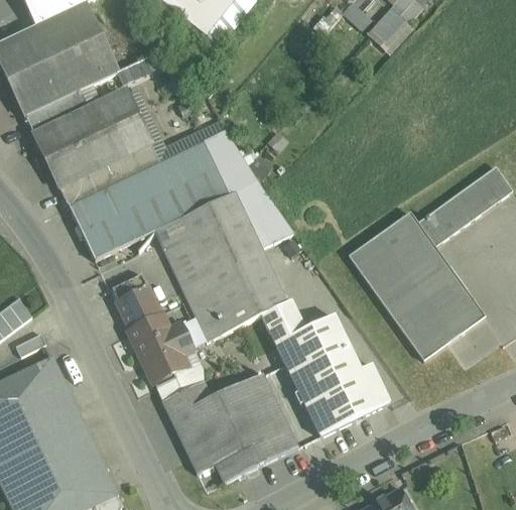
[(23,0),(35,25),(36,25),(85,2),(85,1),(87,0),(23,0)]
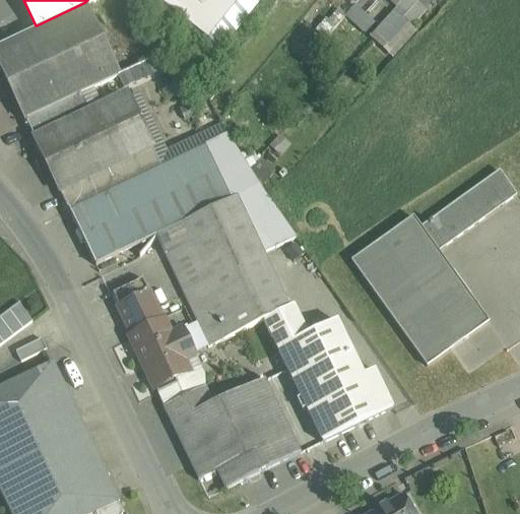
[(159,0),(220,48),(257,0),(159,0)]
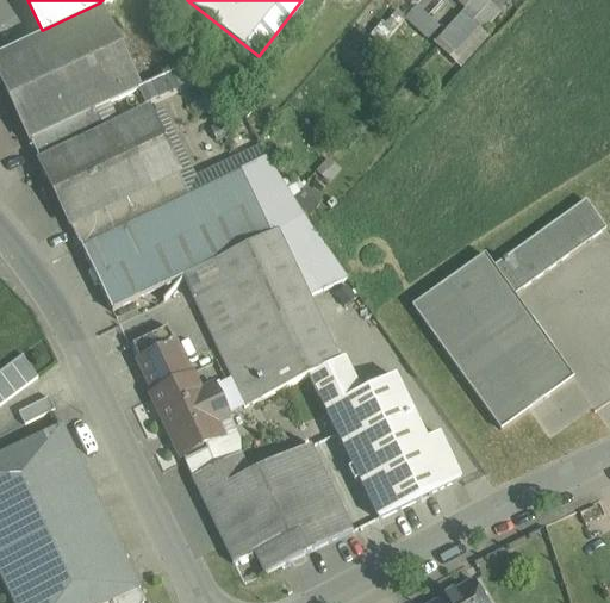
[(406,12),(427,35),(441,22),(421,0),(406,12)]
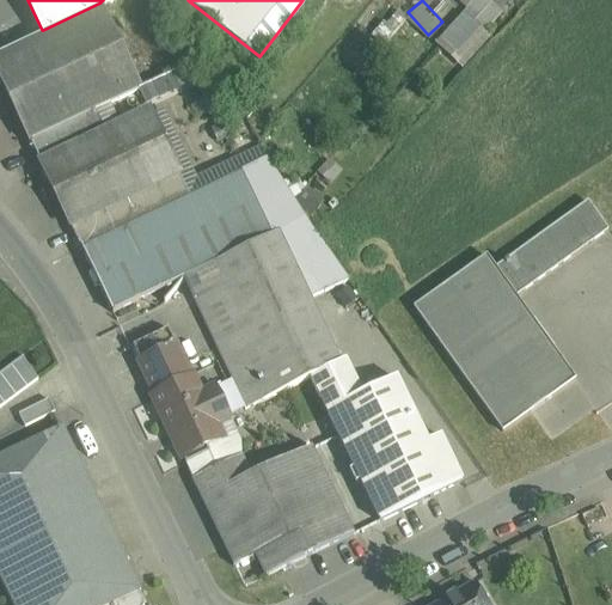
[(470,0),(467,2),(463,7),(484,26),(502,6),(496,0),(470,0)]
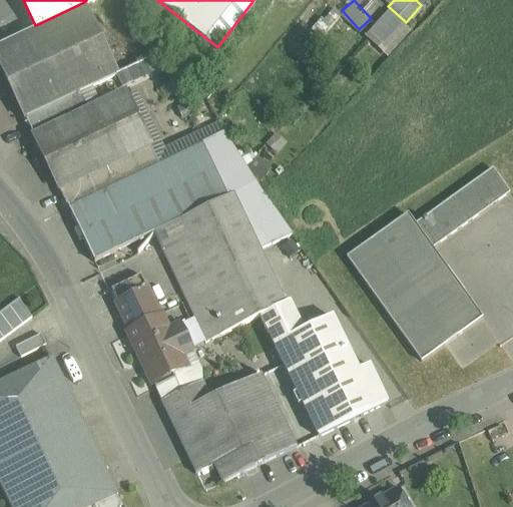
[(84,2),(36,25),(35,25),(0,41),(0,60),(25,114),(80,88),(117,70),(84,2)]
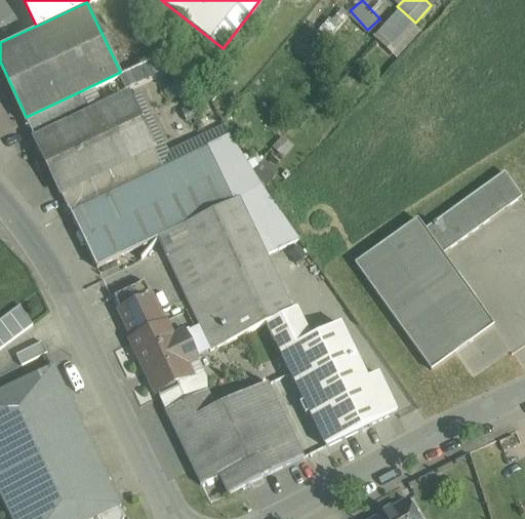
[(93,112),(82,90),(26,117),(58,185),(152,141),(130,94),(93,112)]
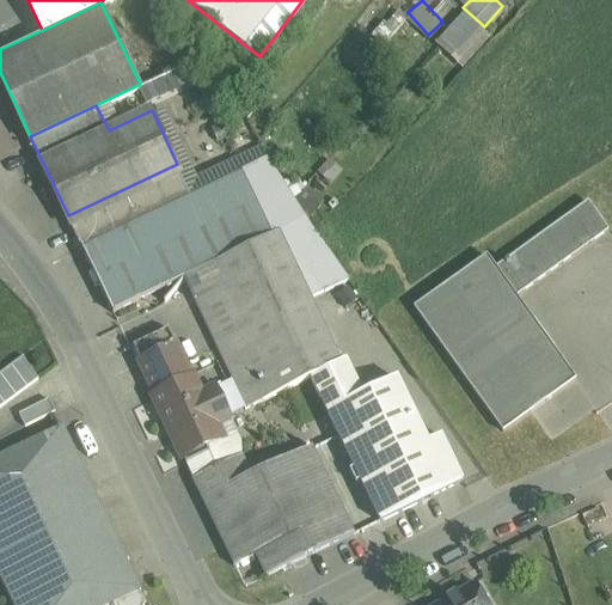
[(243,166),(83,242),(114,306),(184,273),(273,231),(263,209),(243,166)]
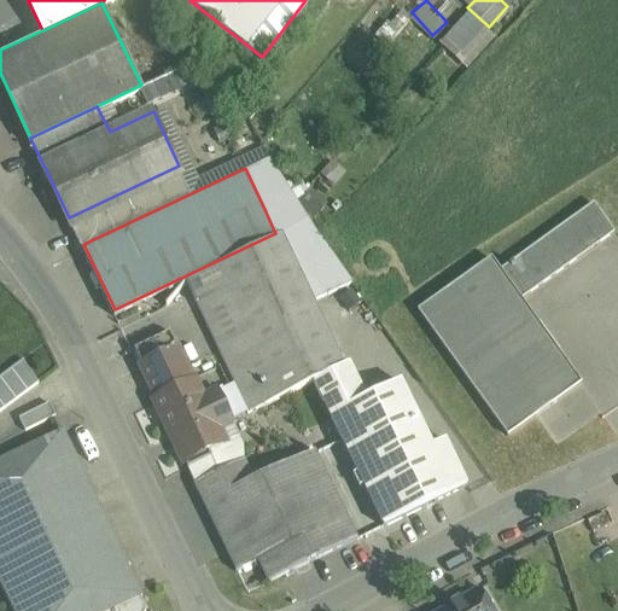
[(353,278),(312,221),(296,196),(266,211),(275,233),(283,230),(314,296),(353,278)]
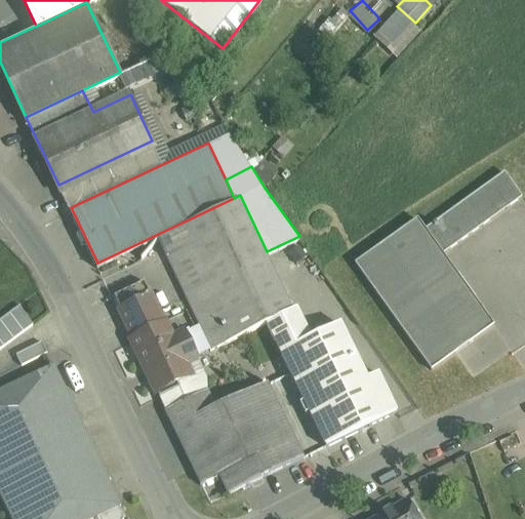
[(505,167),(425,225),(442,249),(522,192),(505,167)]
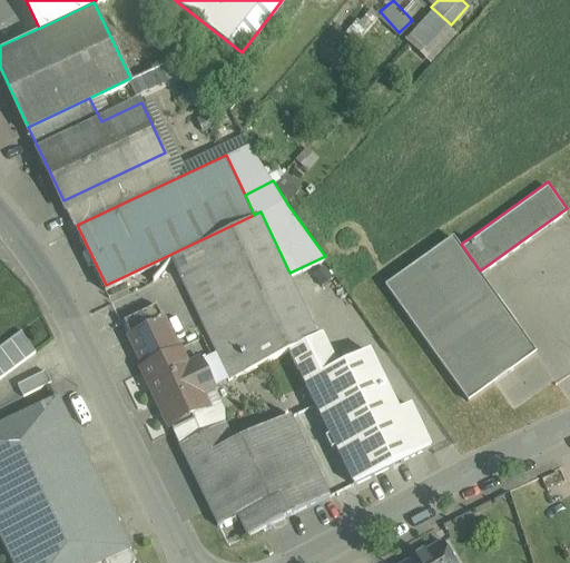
[(254,215),(172,254),(229,375),(290,347),(317,333),(290,273),(261,211),(254,215)]
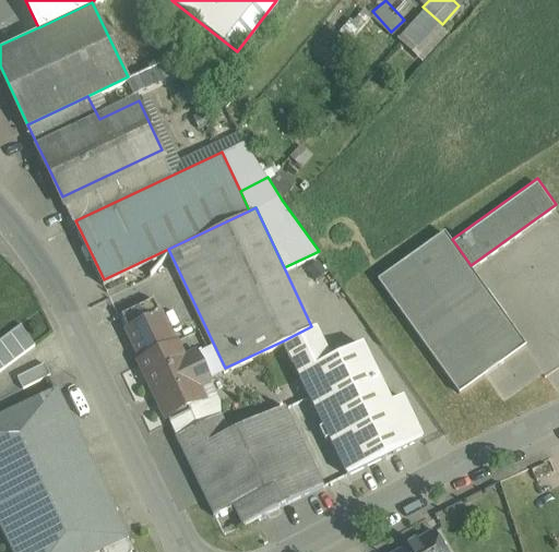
[(452,239),(444,228),(379,276),(460,387),(525,340),(471,265),(452,239)]
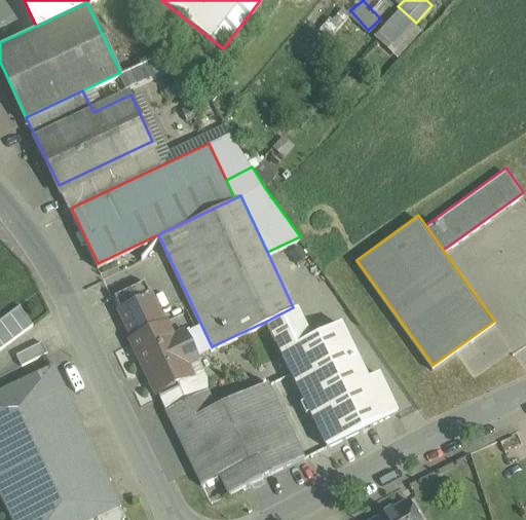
[(0,316),(0,344),(33,320),(19,302),(0,316)]
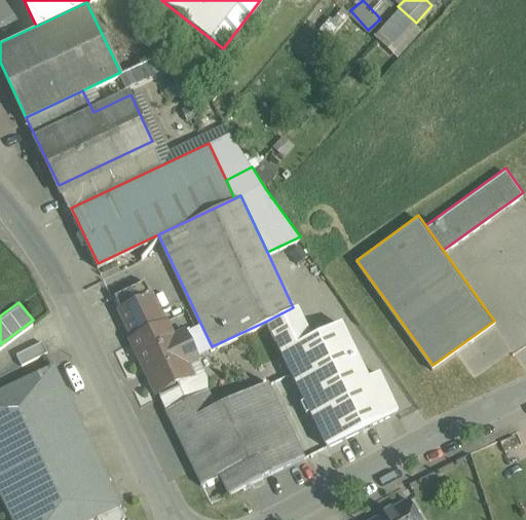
[(293,307),(267,321),(272,331),(302,316),(297,305),(293,307)]
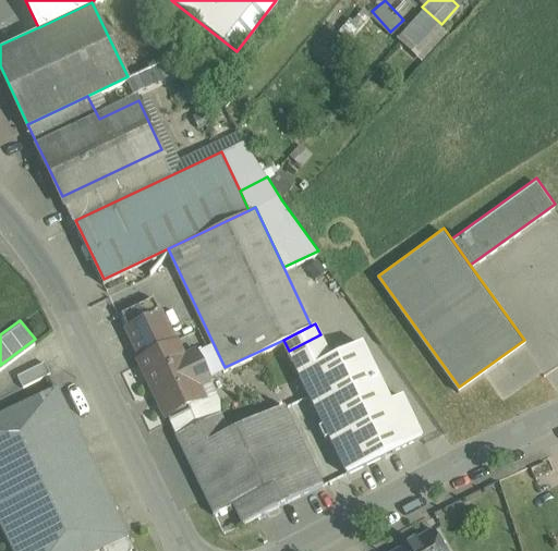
[(169,326),(135,341),(142,355),(176,340),(169,326)]
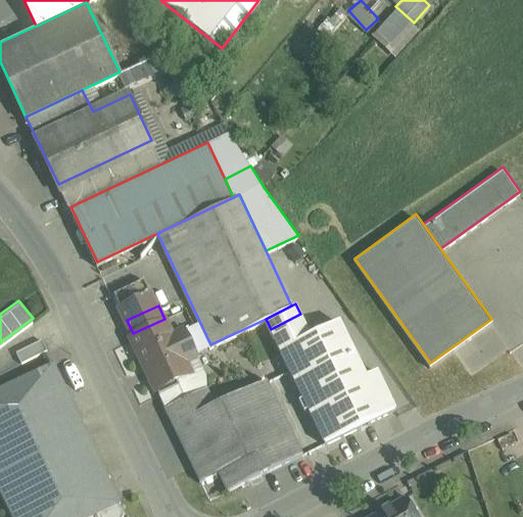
[(310,333),(301,315),(271,330),(325,440),(396,407),(378,368),(367,373),(340,318),(310,333)]
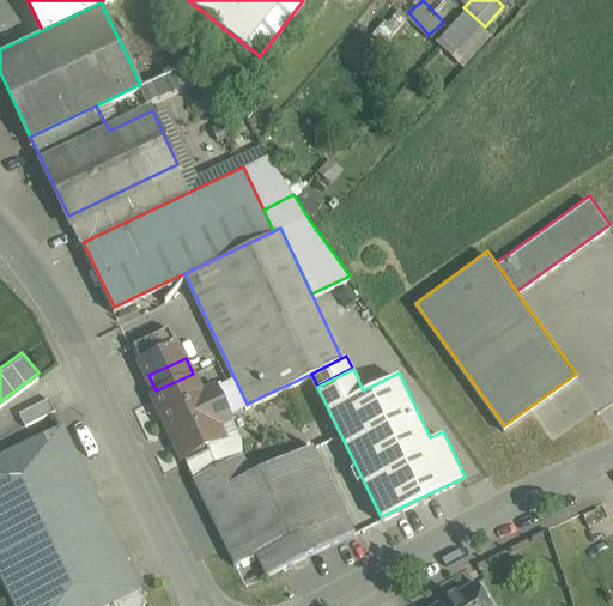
[(156,391),(155,392),(186,459),(210,448),(207,443),(223,436),(214,419),(230,412),(217,385),(201,392),(193,374),(156,391)]
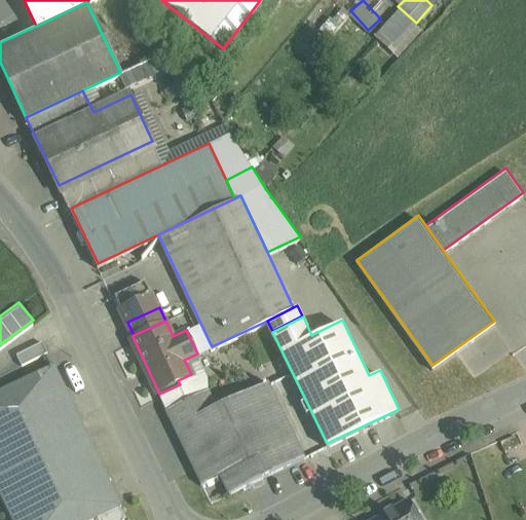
[(42,338),(15,350),(22,362),(47,349),(42,338)]
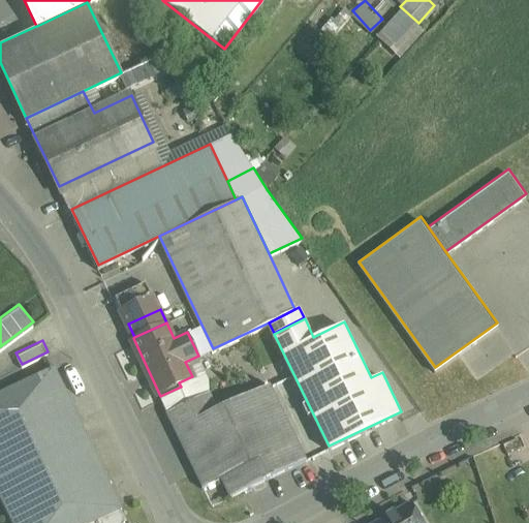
[(54,365),(0,391),(0,493),(13,522),(88,522),(121,508),(122,506),(54,365)]
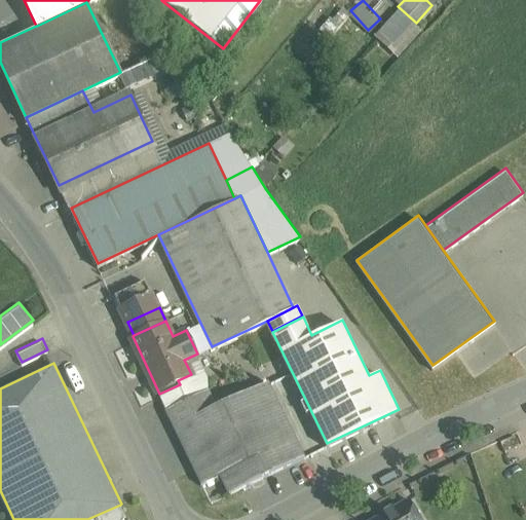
[(209,387),(165,408),(201,482),(220,473),(229,491),(304,454),(268,379),(216,404),(209,387)]
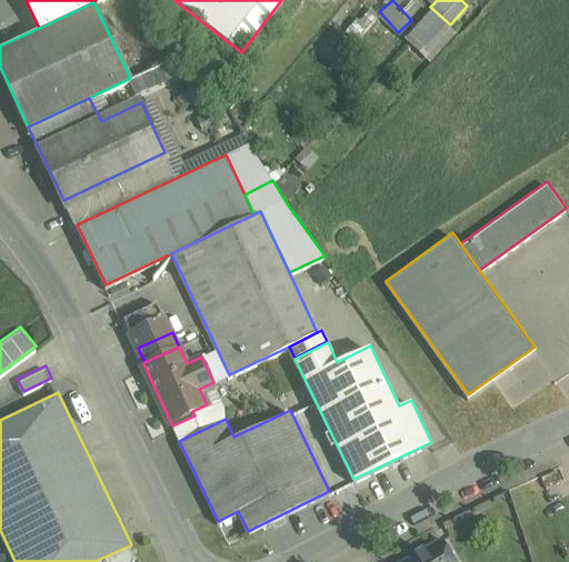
[(557,467),(541,473),(547,484),(561,478),(557,467)]
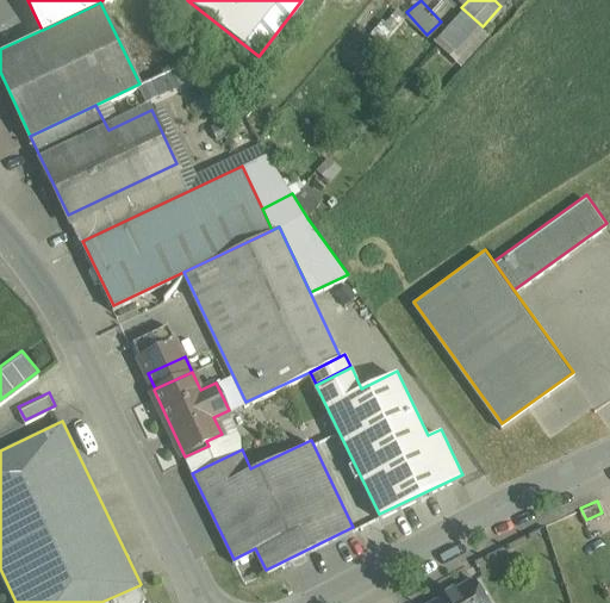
[(489,602),(474,576),(425,602),(489,602)]
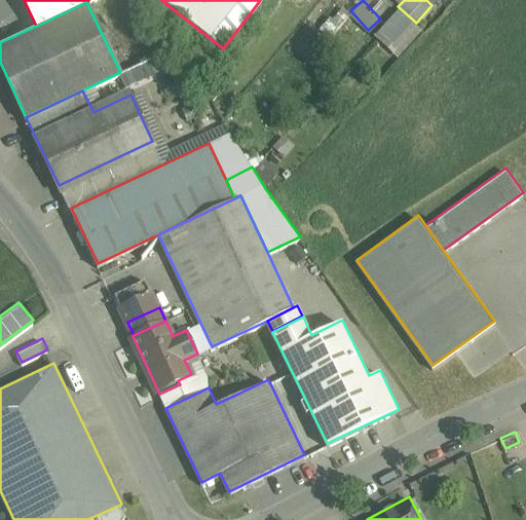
[(120,505),(87,519),(122,519),(123,519),(124,515),(123,511),(120,505)]
